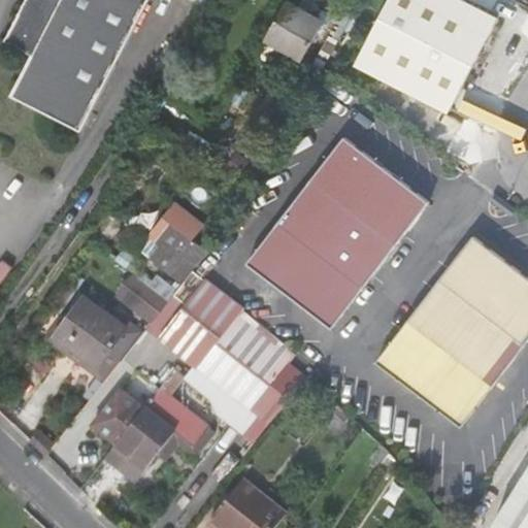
[(12,107),(81,142),(157,0),(169,0),(182,6),(185,0),(32,0),(6,52),(32,66),(12,107)]
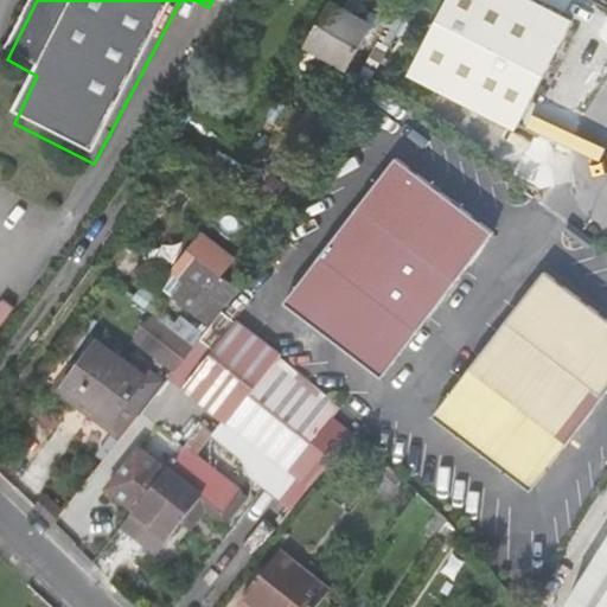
[(573,19),(534,0),(443,0),(406,75),(515,133),(573,19)]
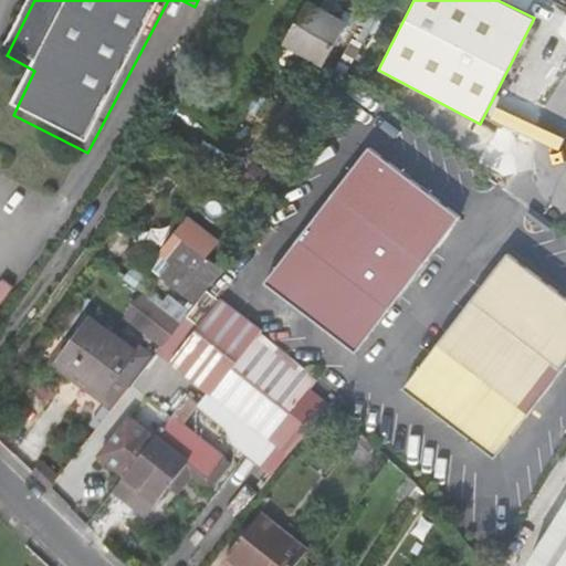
[(337,53),(290,28),(270,67),(315,91),(337,53)]
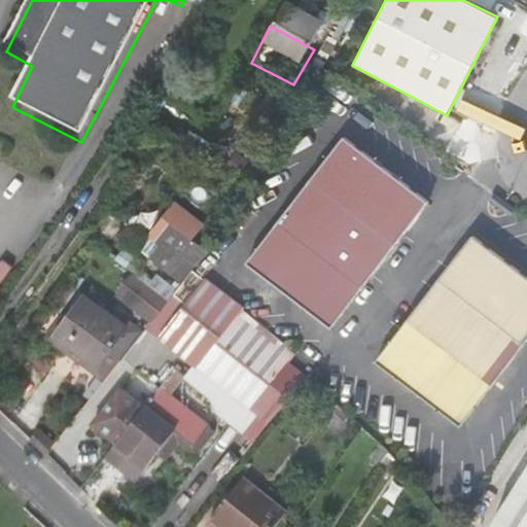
[(345,139),(243,258),(324,327),(427,207),(345,139)]
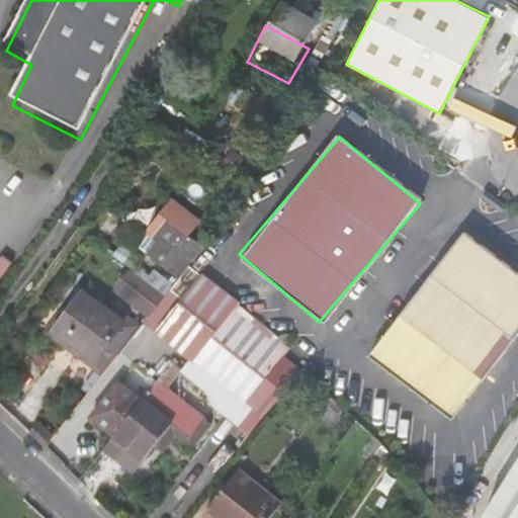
[(163,278),(187,249),(155,224),(142,240),(154,250),(144,264),(163,278)]
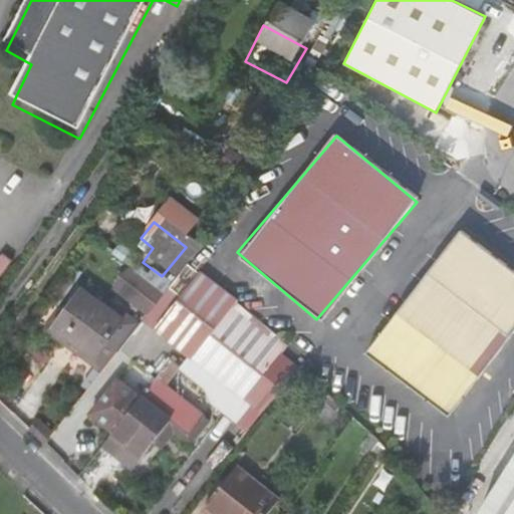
[(513,283),(459,238),(359,356),(439,423),(513,332),(513,283)]
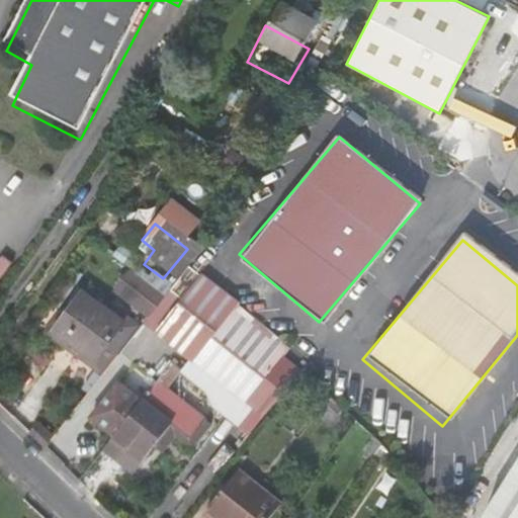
[(186,278),(200,259),(187,249),(163,278),(177,288),(186,278)]
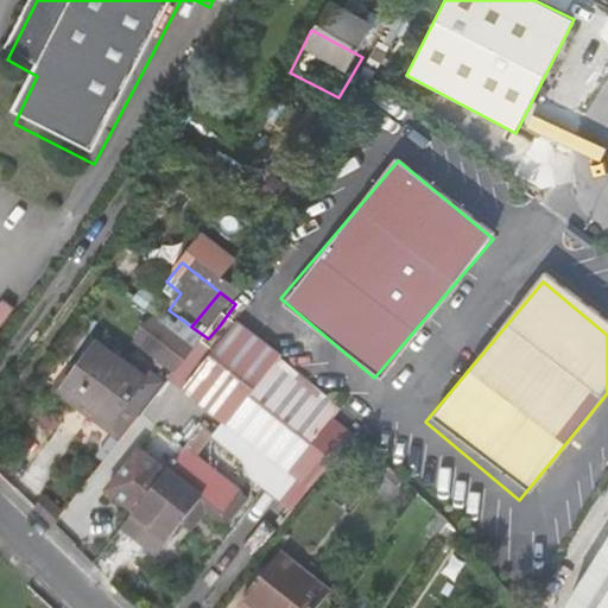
[(64,400),(111,435),(153,377),(106,341),(64,400)]
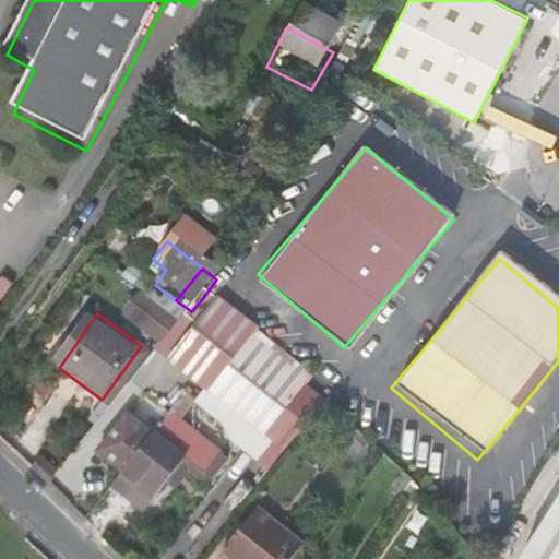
[(226,322),(216,314),(175,366),(183,376),(226,322)]
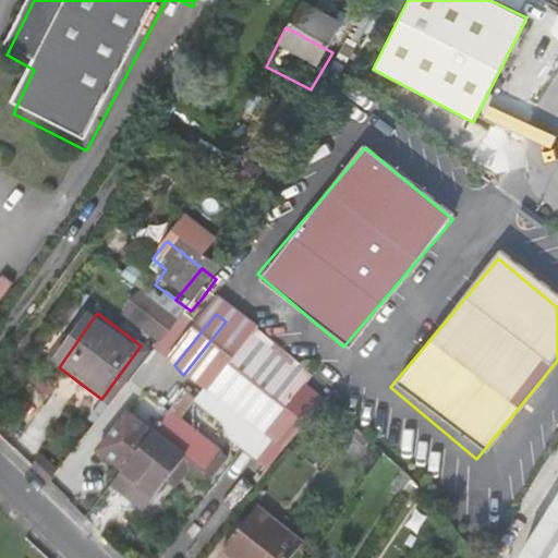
[(160,349),(170,337),(147,318),(138,329),(160,349)]
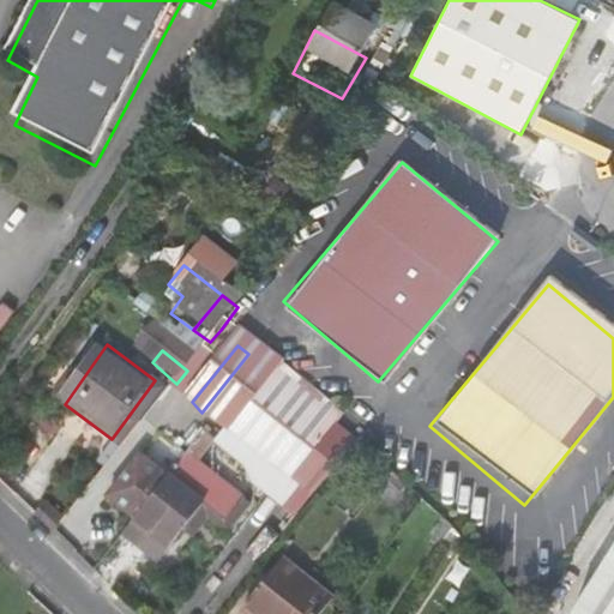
[(248,354),(202,413),(220,428),(264,374),(269,368),(268,369),(248,354)]
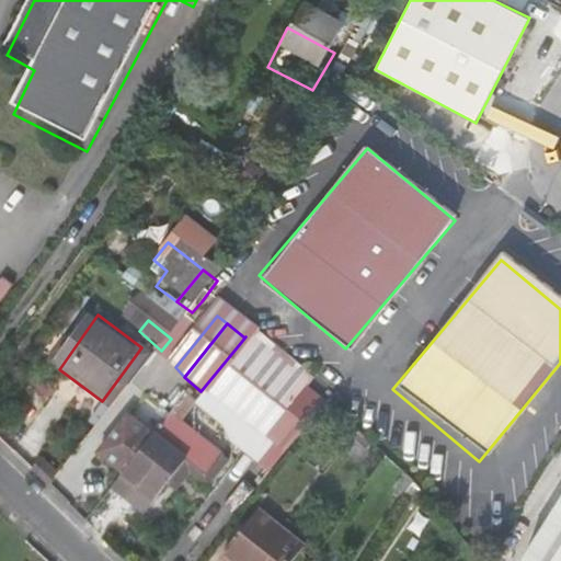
[(262,351),(245,336),(241,342),(259,356),(262,351)]
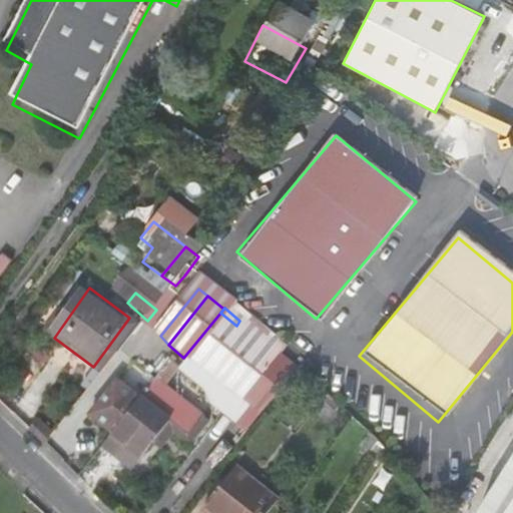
[(220,313),(183,358),(178,366),(187,373),(200,360),(205,364),(236,326),(220,313)]
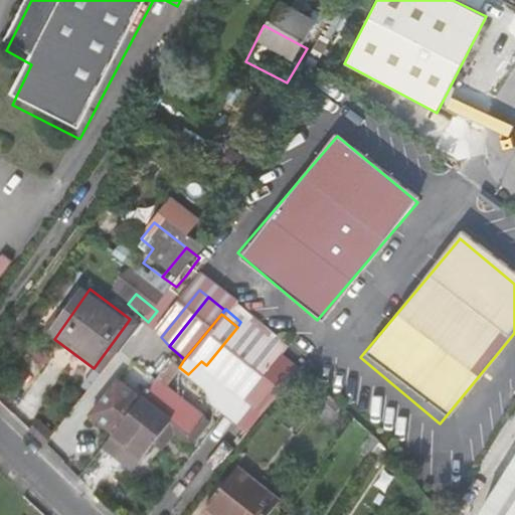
[(219,405),(220,409),(234,393),(252,407),(279,375),(290,361),(240,322),(237,327),(206,365),(201,361),(188,374),(211,392),(215,396),(219,405)]
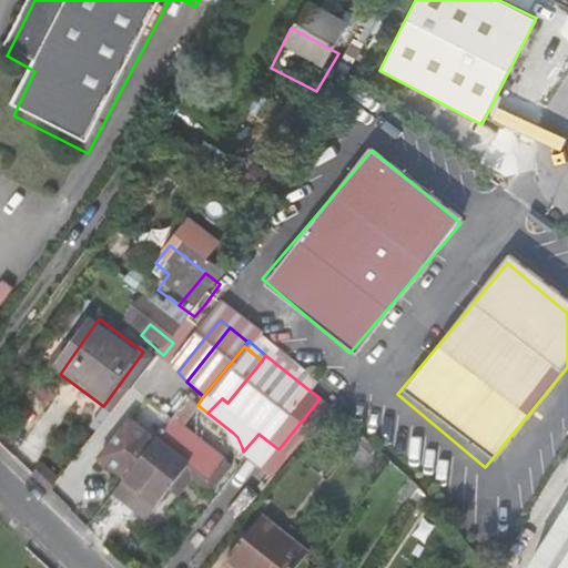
[(131,489),(121,503),(153,528),(179,495),(195,474),(217,492),(233,470),(190,434),(208,413),(198,405),(162,450),(131,489)]
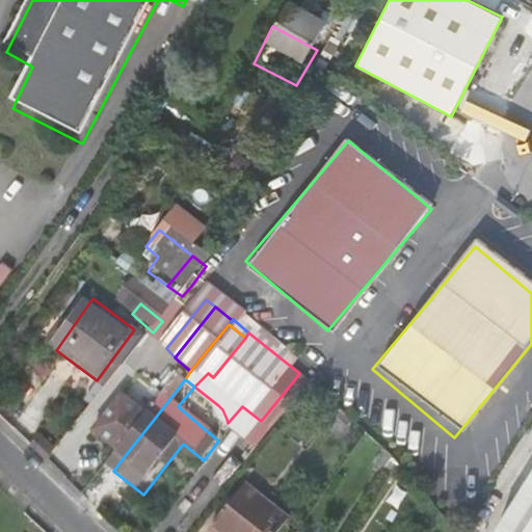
[(106,445),(135,407),(127,400),(98,437),(106,445)]
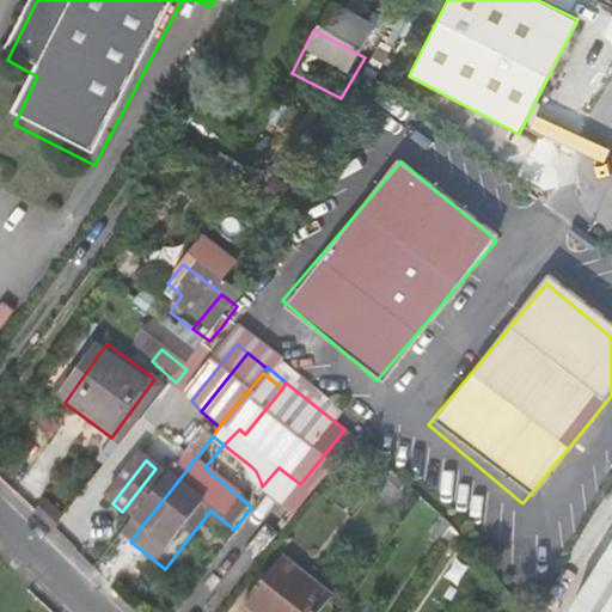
[(175,485),(155,469),(122,512),(141,527),(175,485)]
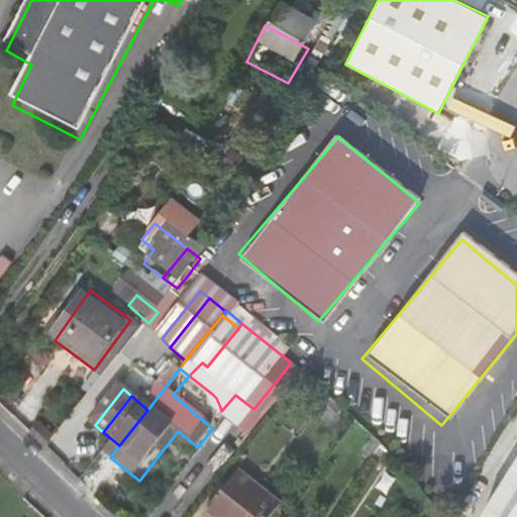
[(346,417),(330,408),(320,422),(334,432),(346,417)]
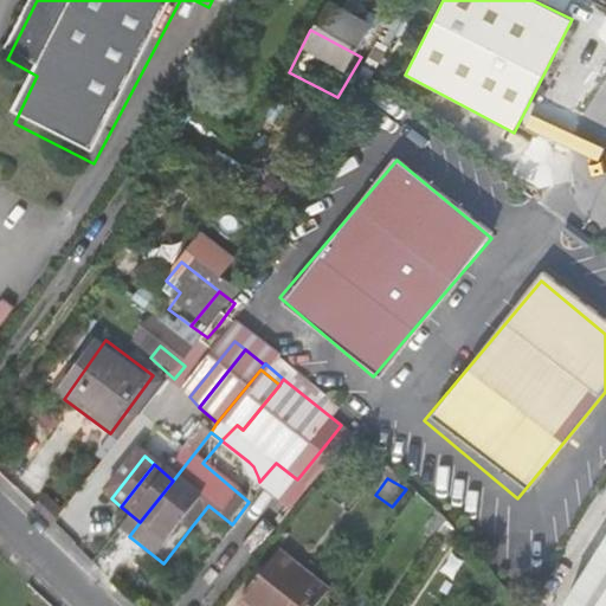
[(208,505),(191,528),(202,537),(216,523),(226,533),(232,524),(208,505)]
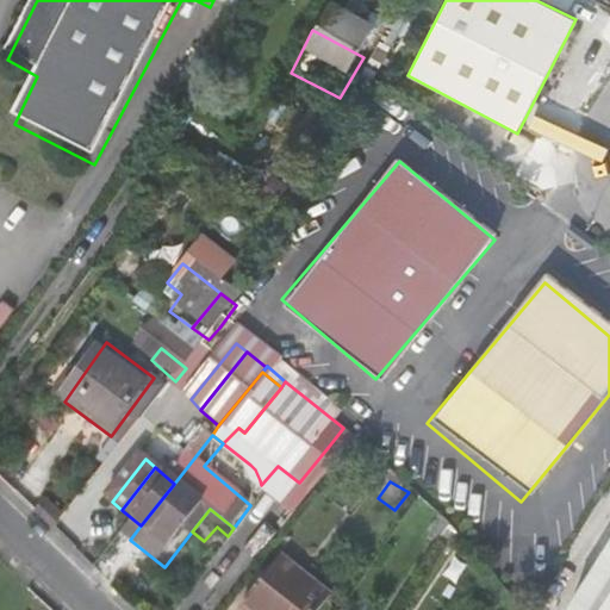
[(42,512),(38,517),(55,536),(61,528),(42,512)]
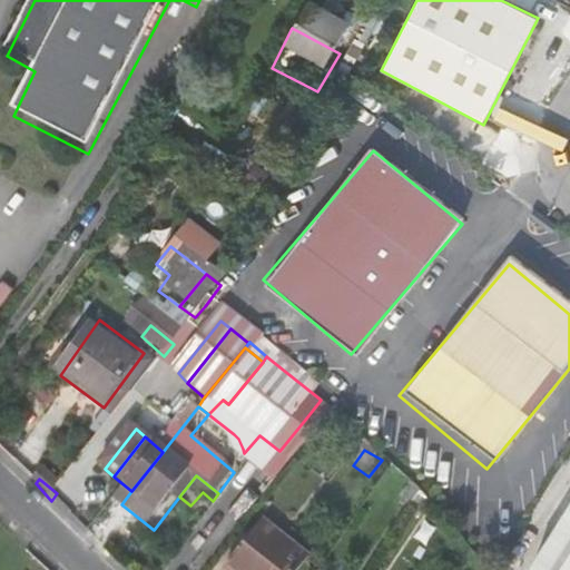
[(569,569),(569,517),(537,569),(569,569)]
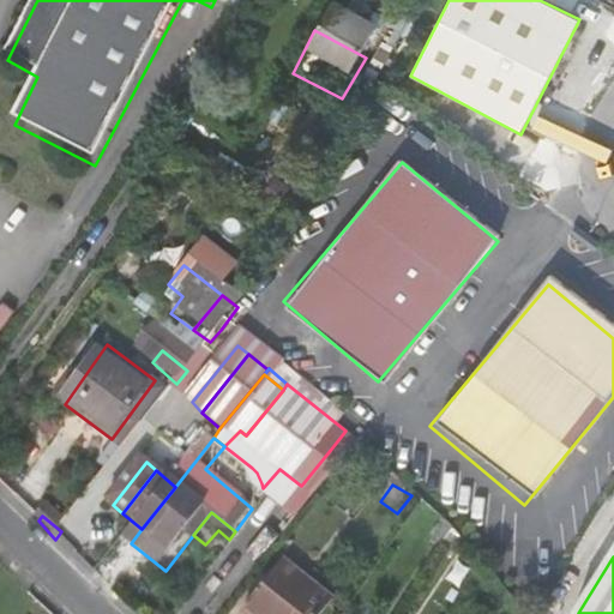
[(288,564),(247,613),(336,613),(342,607),(288,564)]
